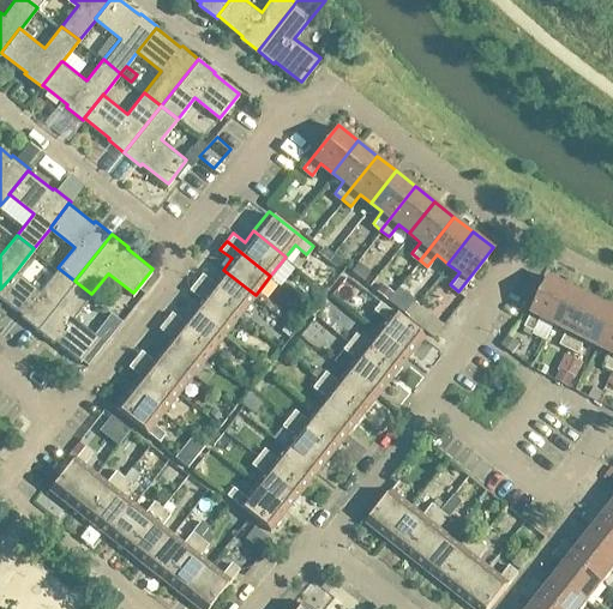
[(352,269),(364,278),(371,269),(359,259),(352,269)]
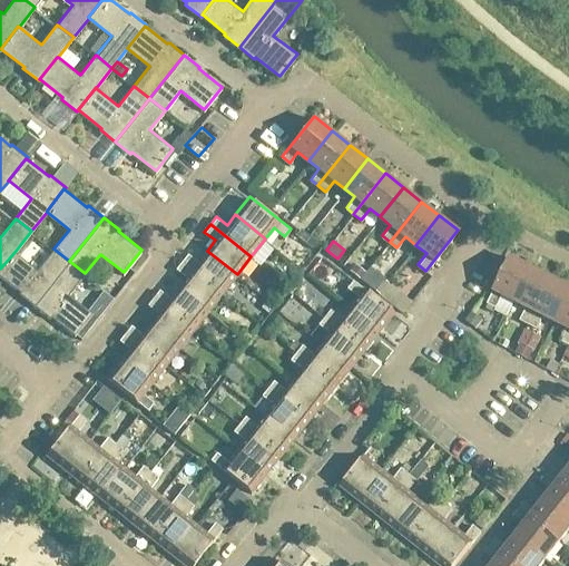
[(35,304),(69,261),(54,249),(38,269),(16,251),(0,269),(0,274),(21,291),(20,293),(35,304)]
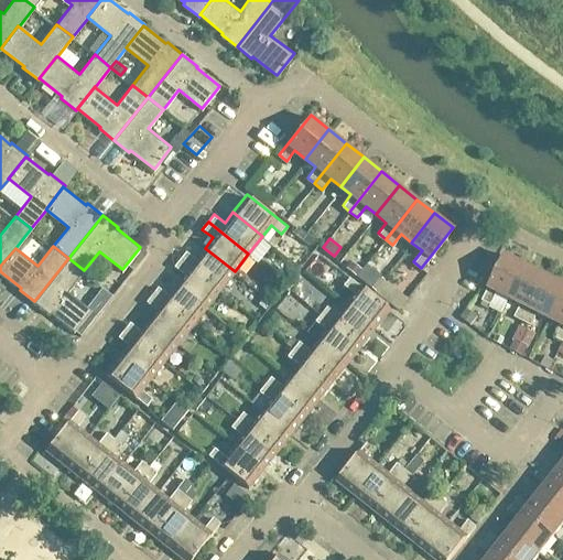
[(235,271),(205,248),(197,258),(186,249),(180,257),(220,289),(235,271)]
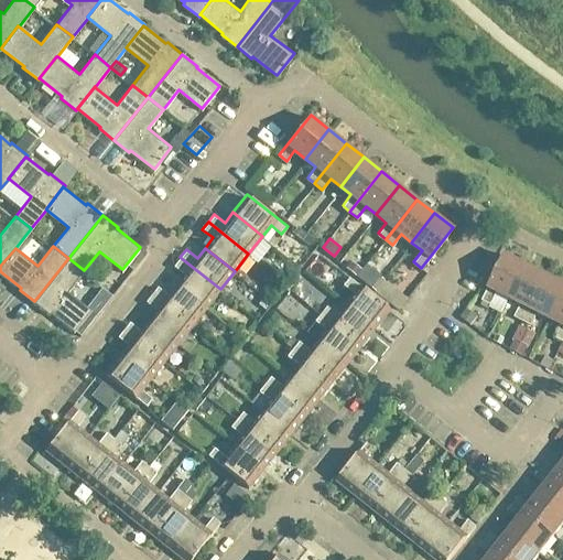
[(509,295),(526,262),(505,251),(482,298),(490,302),(497,290),(509,295)]
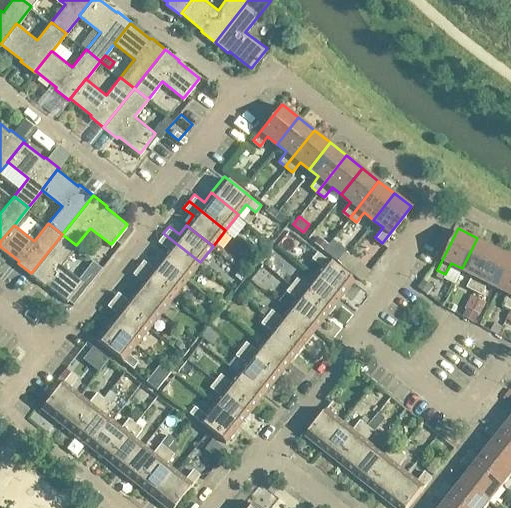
[(200,262),(163,233),(158,240),(168,247),(160,257),(187,278),(200,262)]
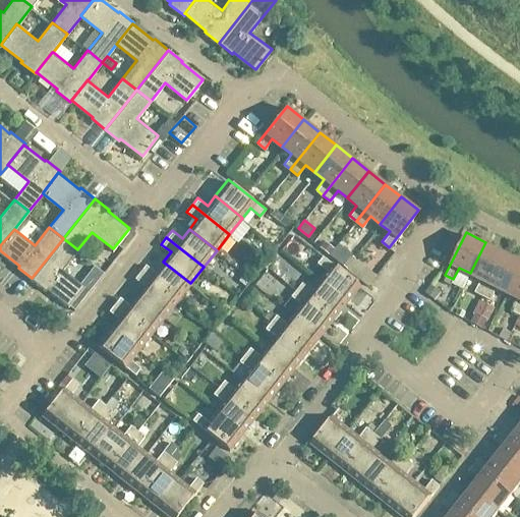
[(84,285),(63,268),(77,249),(63,238),(32,278),(46,289),(47,288),(68,305),(84,285)]
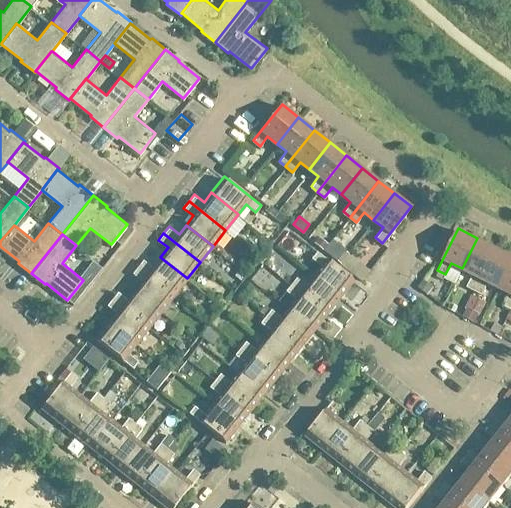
[(319,234),(314,240),(322,247),(327,241),(319,234)]
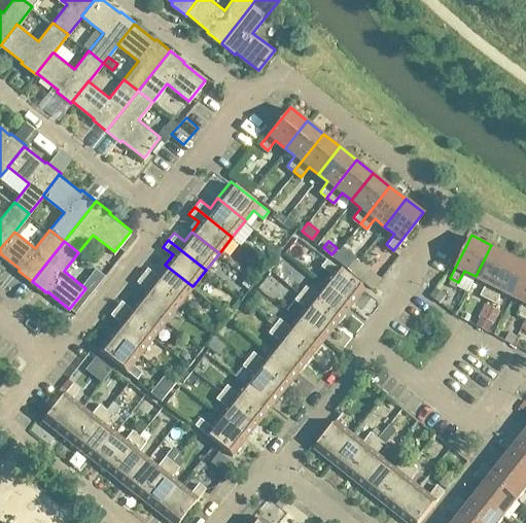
[(332,254),(347,266),(356,254),(342,243),(332,254)]
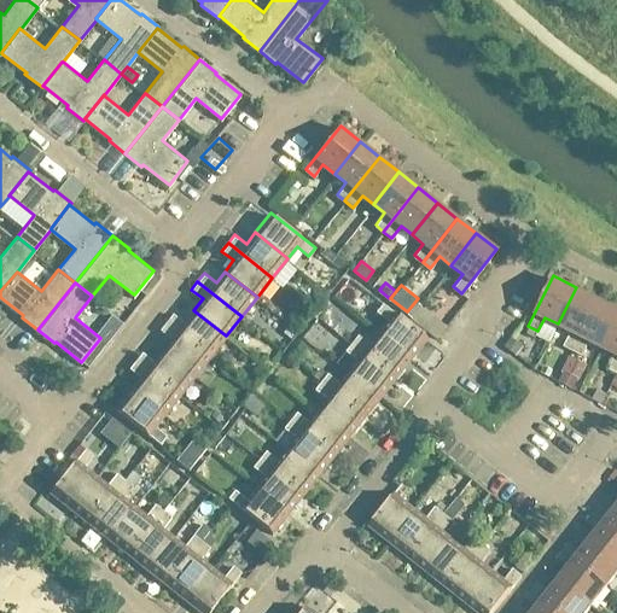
[(572,349),(598,298),(576,287),(558,323),(570,331),(564,344),(572,349)]
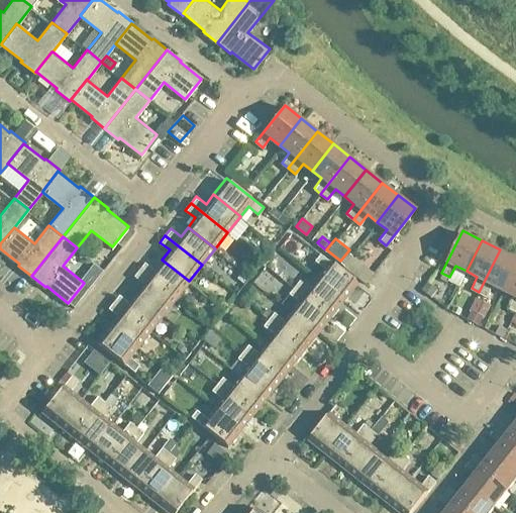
[(278,249),(268,262),(288,278),(298,266),(278,249)]
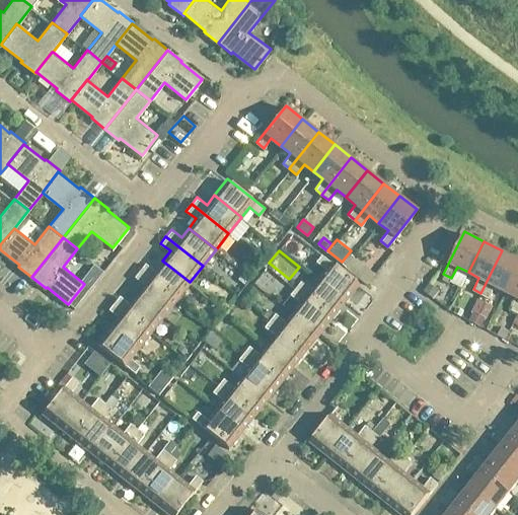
[(505,291),(517,265),(517,258),(502,250),(481,293),(489,297),(495,285),(505,291)]
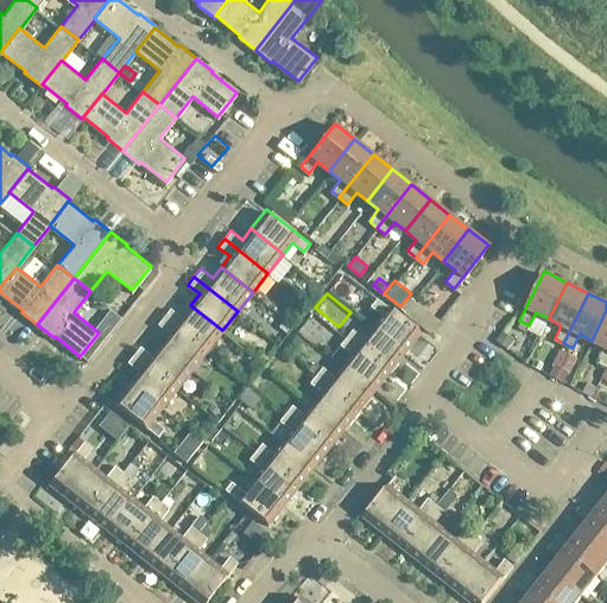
[(421,330),(377,297),(371,305),(383,313),(373,325),(405,350),(421,330)]
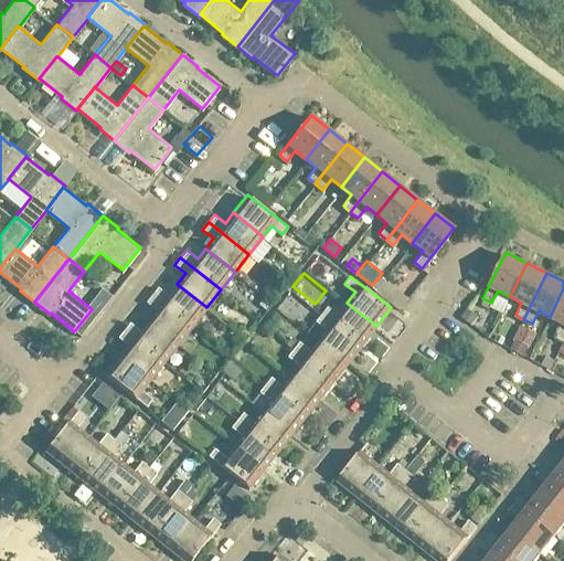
[(407,297),(384,277),(375,288),(400,307),(407,297)]
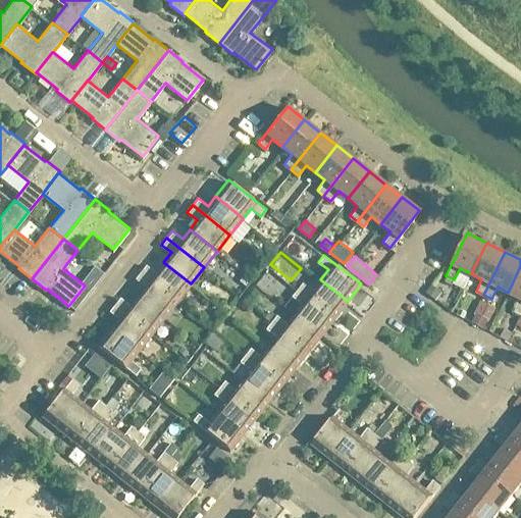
[(191,283),(163,262),(156,271),(146,263),(141,270),(177,300),(191,283)]
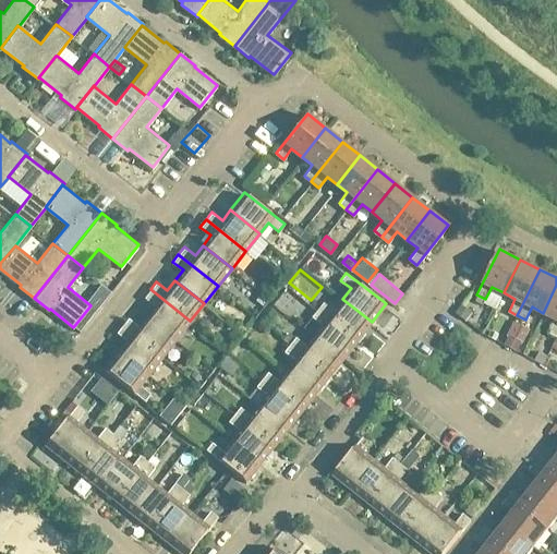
[(556,285),(543,313),(555,318),(548,330),(556,334),(556,285)]
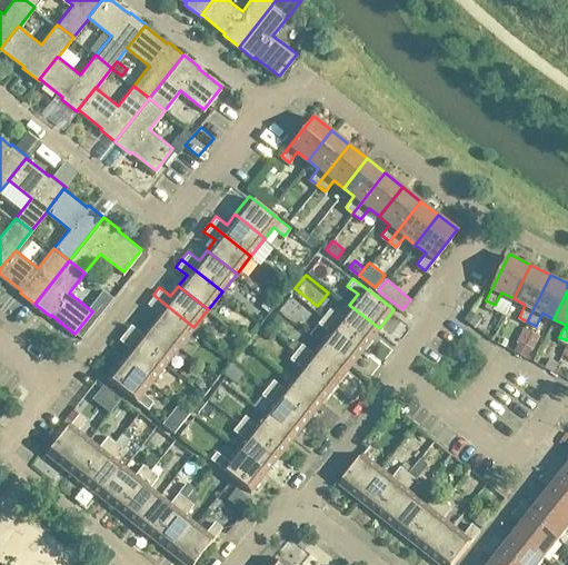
[(193,327),(153,295),(148,303),(158,310),(150,321),(180,345),(193,327)]
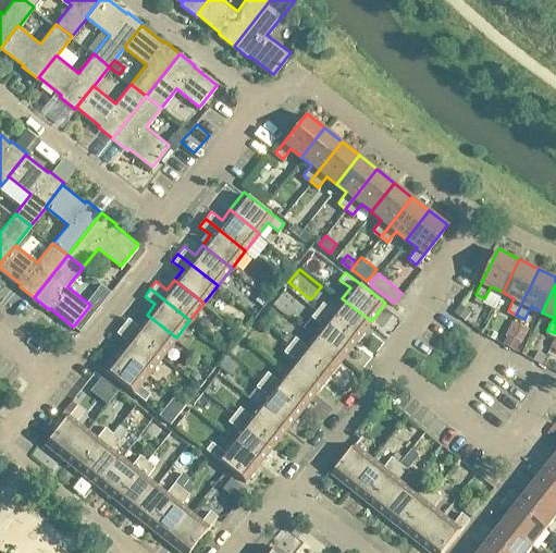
[(274,303),(304,323),(312,309),(284,290),(274,303)]
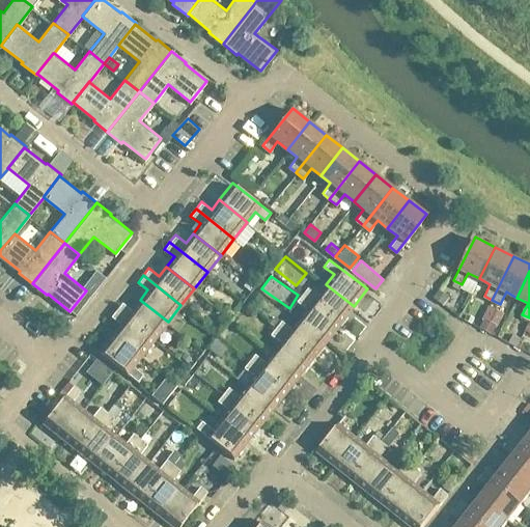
[(354,306),(326,284),(318,294),(308,285),(303,293),(340,323),(354,306)]
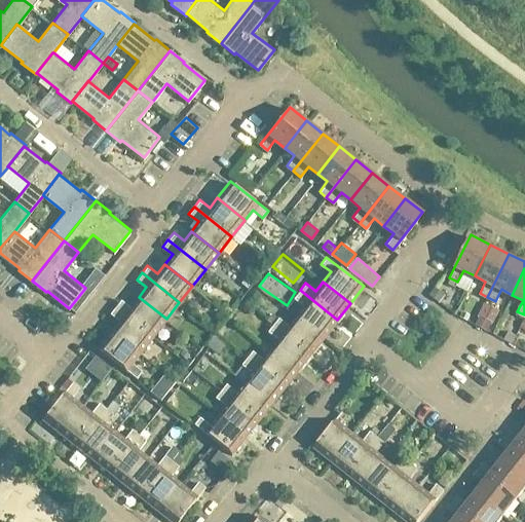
[(437,285),(430,292),(436,296),(440,299),(446,292),(437,285)]
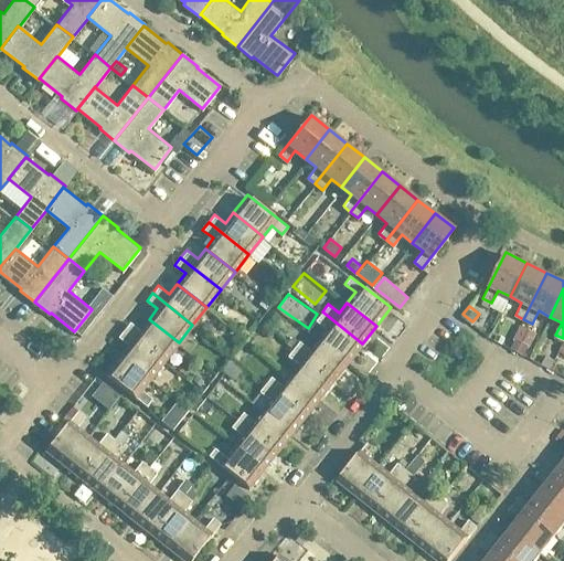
[(362,343),(322,311),(316,319),(327,328),(319,338),(348,361),(362,343)]
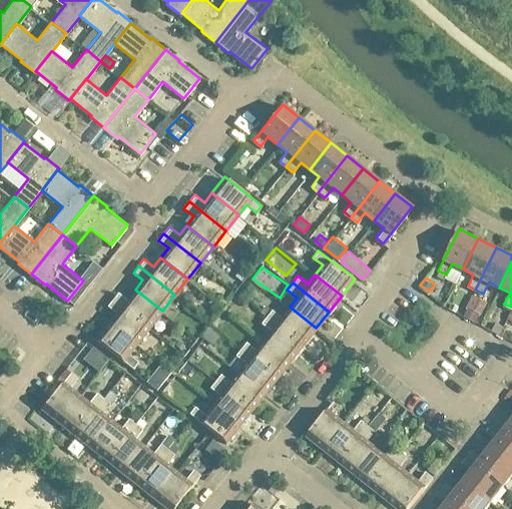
[(162,311),(135,290),(128,299),(118,291),(112,298),(149,327),(162,311)]
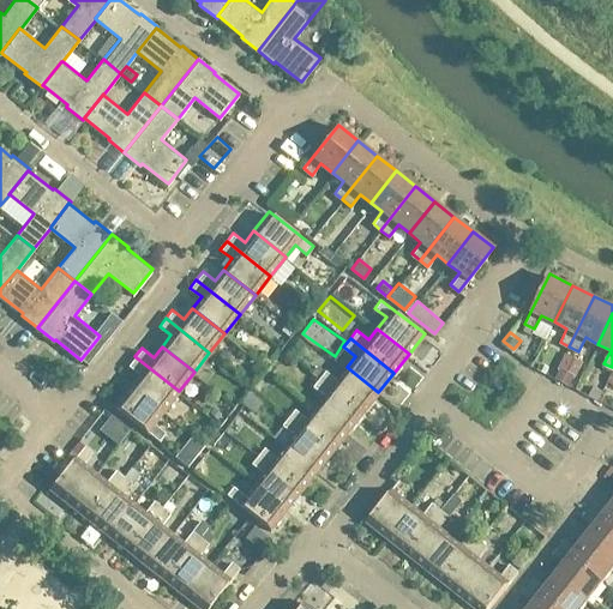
[(179,391),(134,356),(128,365),(140,373),(131,385),(163,410),(179,391)]
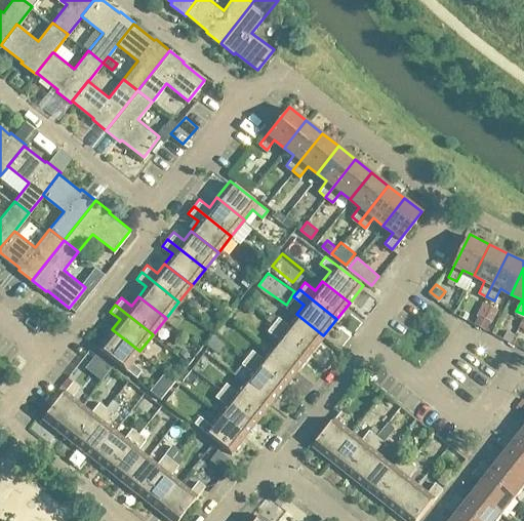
[(483,305),(479,313),(491,319),(495,311),(483,305)]
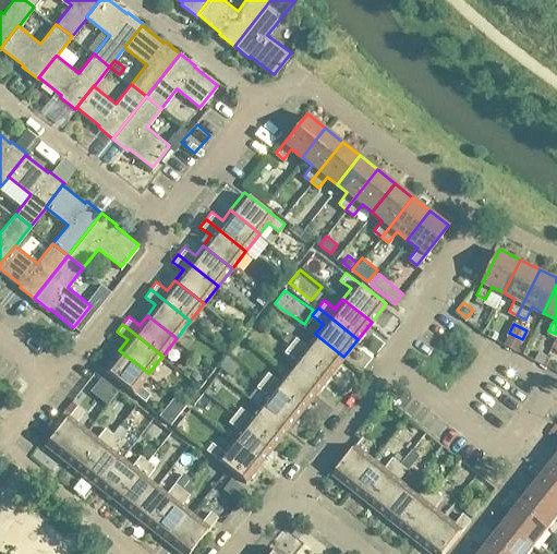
[(509,333),(505,342),(518,349),(522,339),(509,333)]
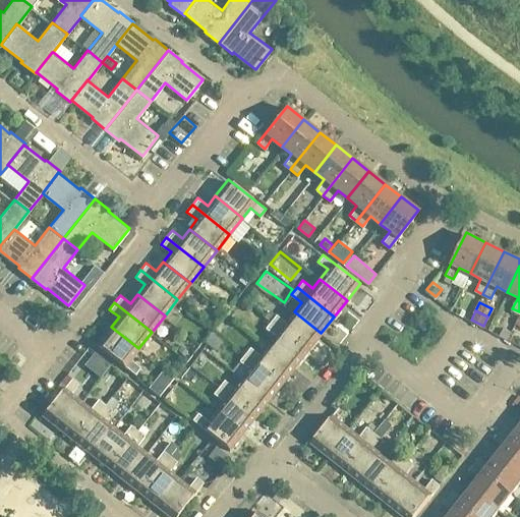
[(321,333),(294,311),(286,321),(276,312),(271,320),(308,349),(321,333)]
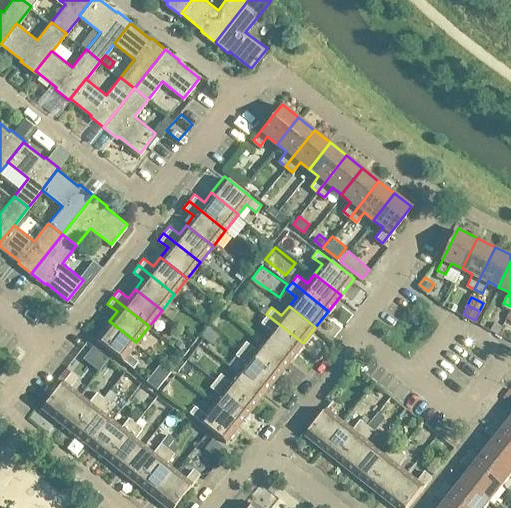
[(303,343),(266,314),(261,321),(271,329),(263,338),(290,359),(303,343)]
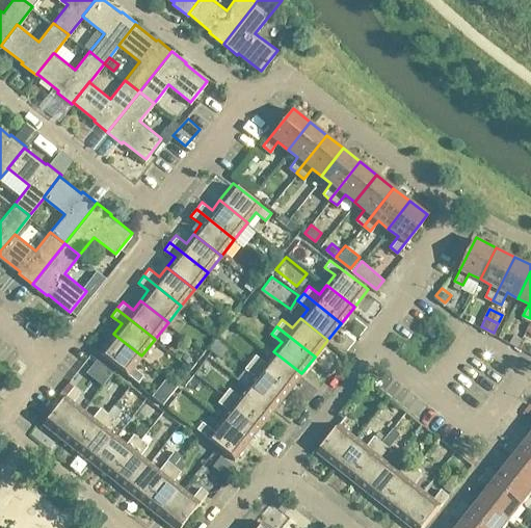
[(141,355),(113,334),(100,350),(138,380),(143,373),(133,366),(141,355)]
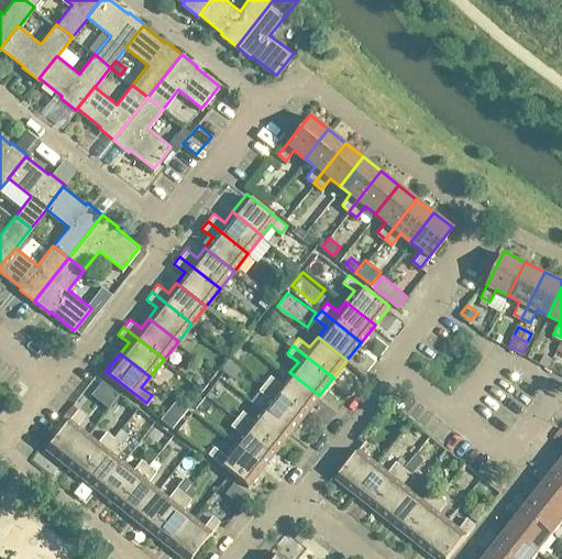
[(220,366),(234,377),(243,366),(229,355),(220,366)]
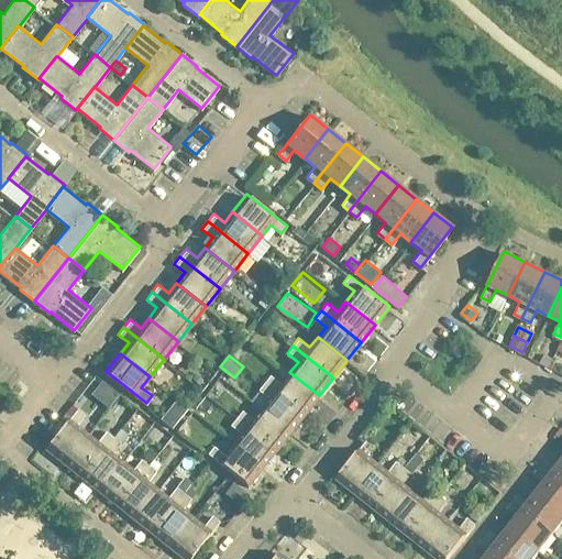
[(319,395),(289,372),(282,382),(271,374),(265,381),(305,413),(319,395)]
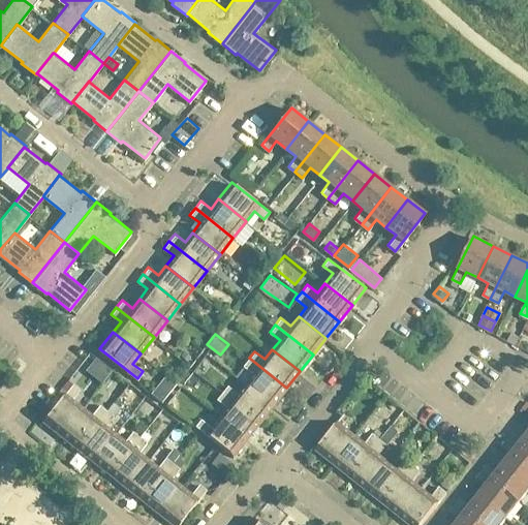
[(97,356),(88,368),(103,380),(113,368),(97,356)]
